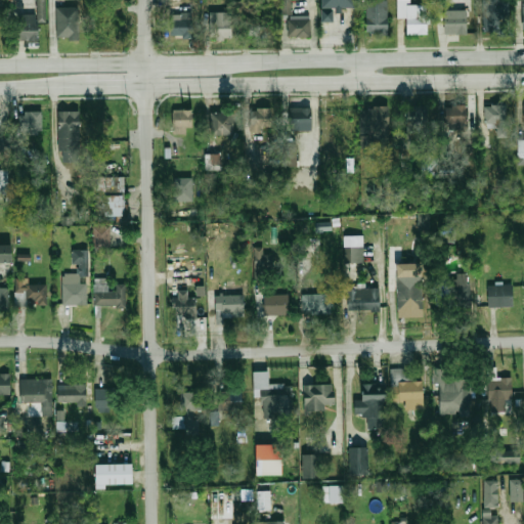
[(37,20),(46,20),(45,0),(36,0),(37,14),(17,14),(18,40),(37,40),(37,20)]
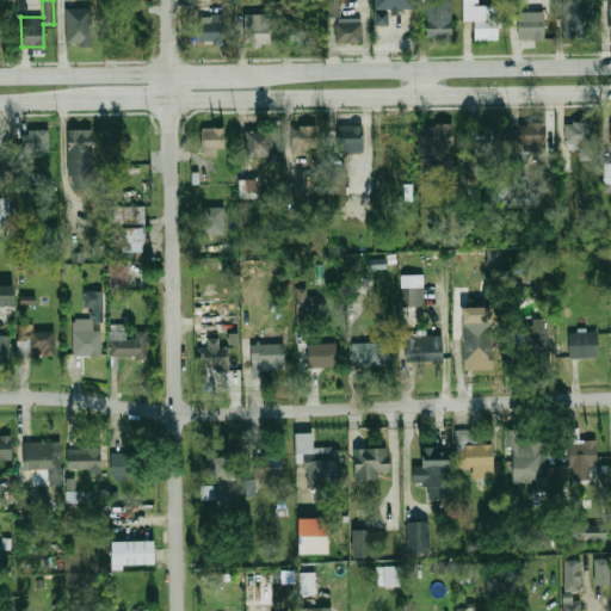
[(326,0),(327,18),(340,17),(338,0),(326,0)]
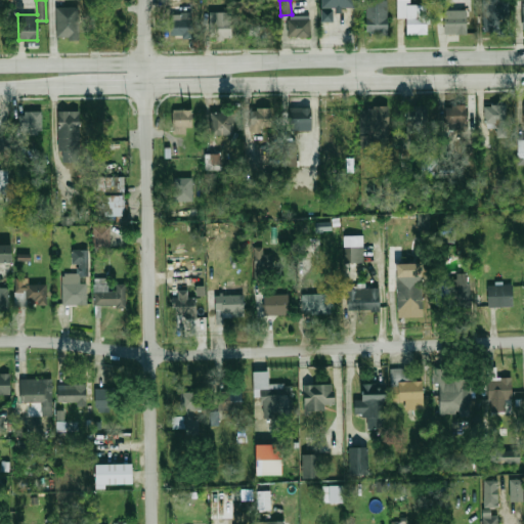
[(388,34),(388,0),(365,0),(365,34),(388,34)]
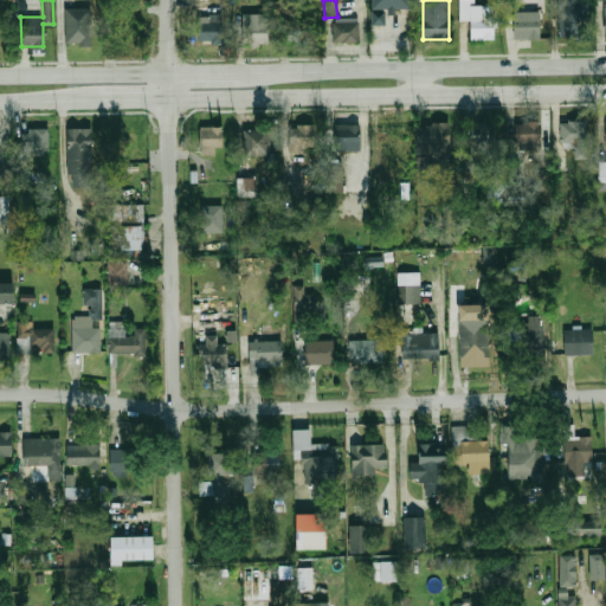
[(496,40),(496,5),(476,5),(476,0),(459,0),(461,20),(470,20),(470,40),(496,40)]
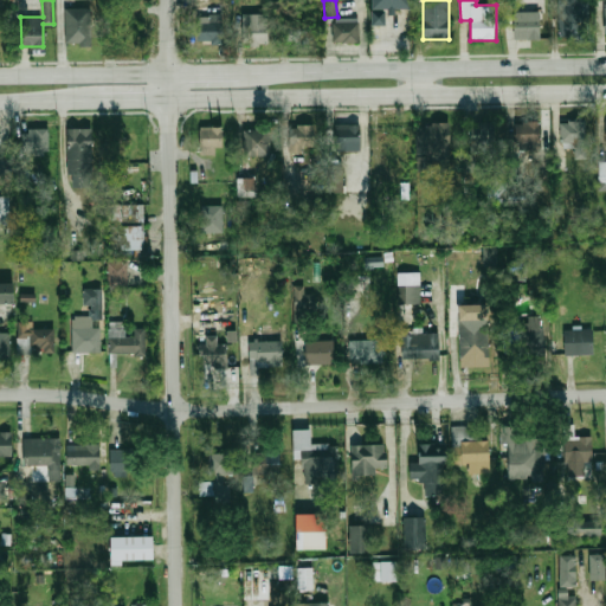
[(588,0),(559,0),(559,37),(588,37),(588,0)]
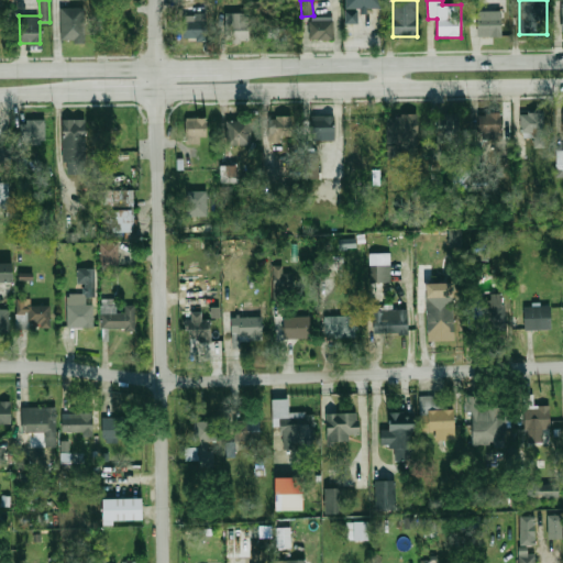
[(85,42),(85,7),(61,7),(61,42),(85,42)]
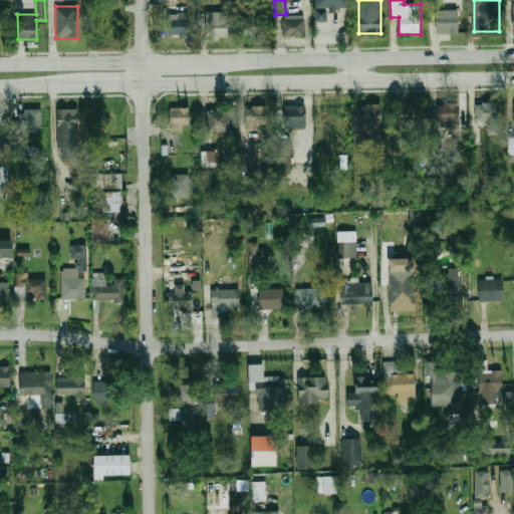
[(313,8),(325,8),(325,20),(313,20),(313,8)]
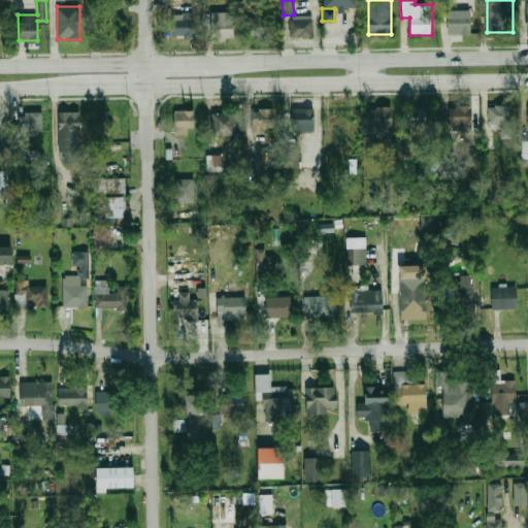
[(447,31),(470,32),(470,12),(448,11),(447,31)]
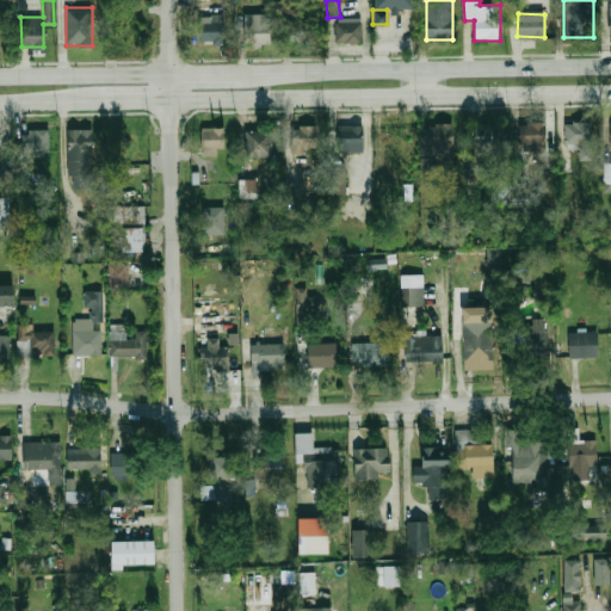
[(198,41),(198,14),(223,14),(223,41),(198,41)]
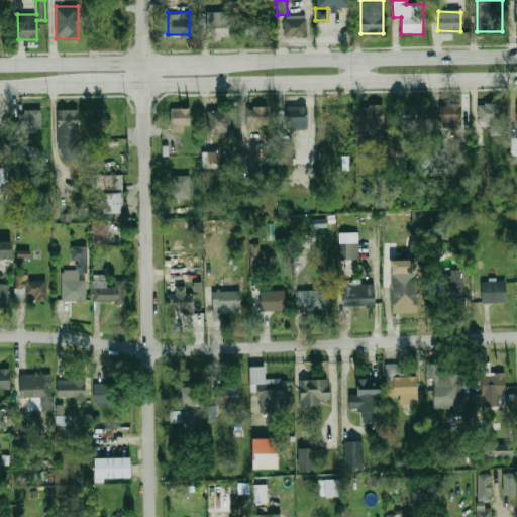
[(207,17),(207,36),(228,36),(228,17),(207,17)]
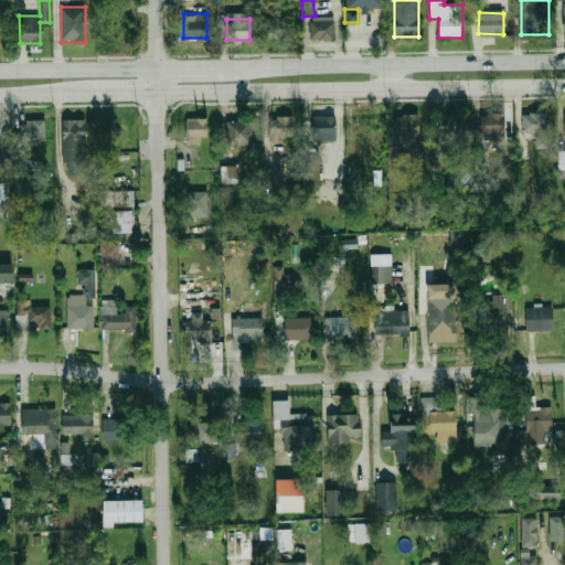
[(290,40),(290,20),(267,20),(267,40),(290,40)]
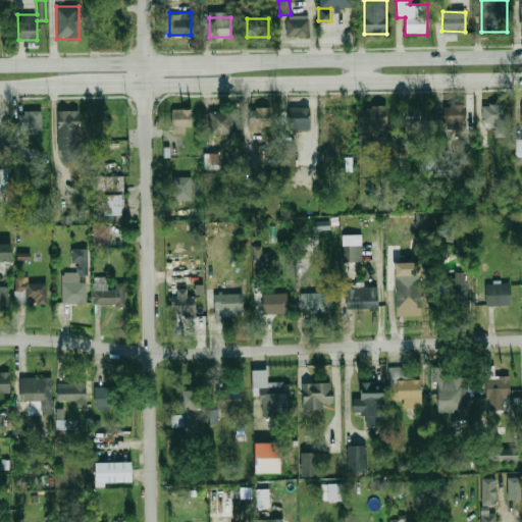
[(309,36),(309,19),(285,19),(285,36),(309,36)]
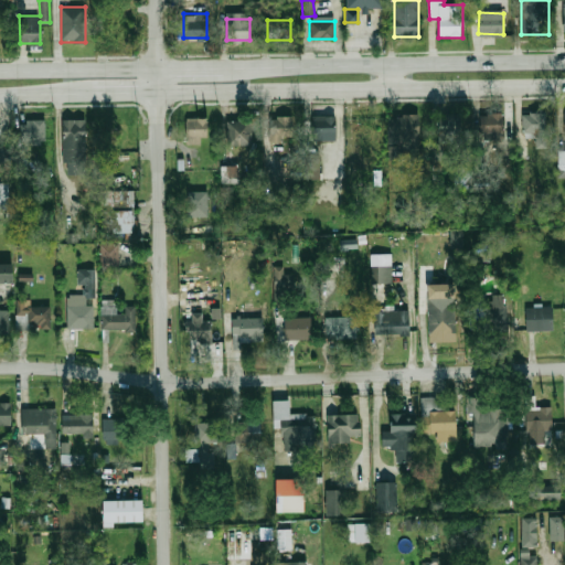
[(436,114),(436,159),(446,159),(446,144),(461,144),(461,114),(436,114)]
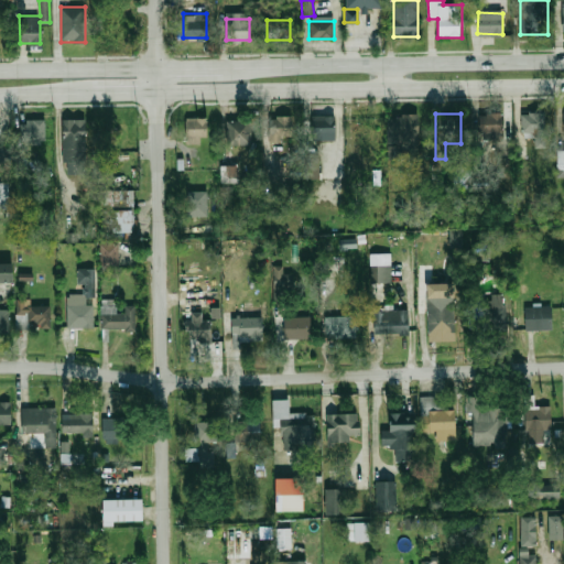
[(502,138),(502,114),(478,114),(478,138),(502,138)]
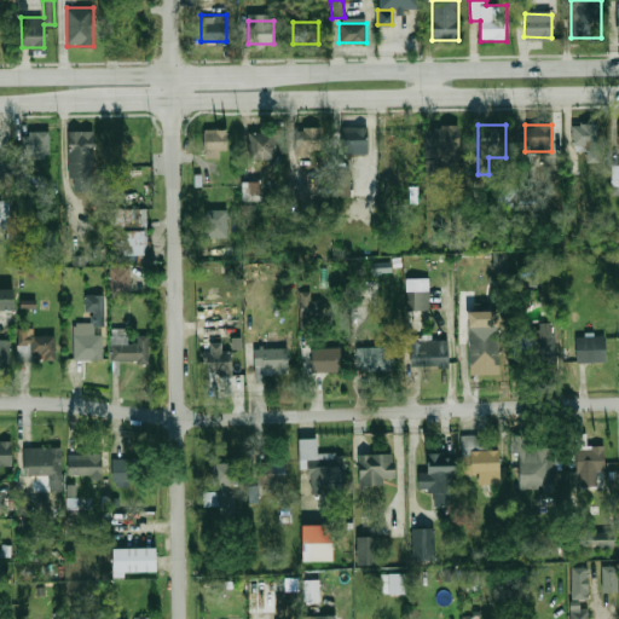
[(576,151),(596,151),(596,125),(576,125),(576,151)]
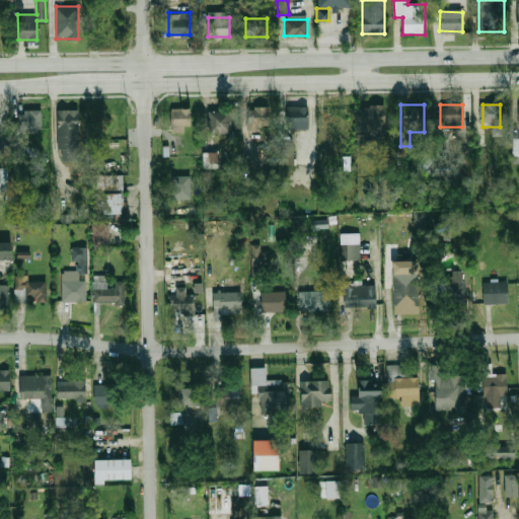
[(348,137),(348,105),(326,105),(326,137),(348,137)]
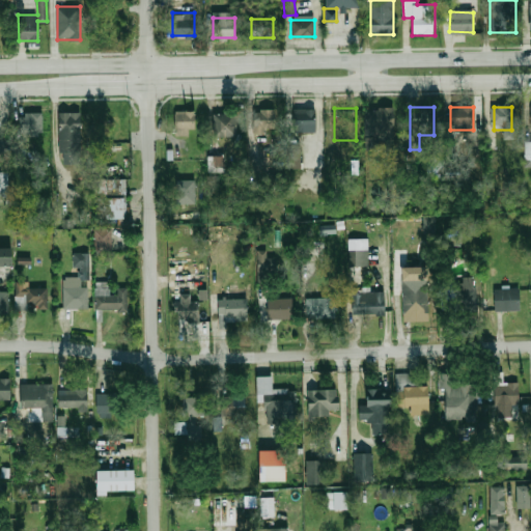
[(370,140),(395,140),(395,108),(370,108),(370,140)]
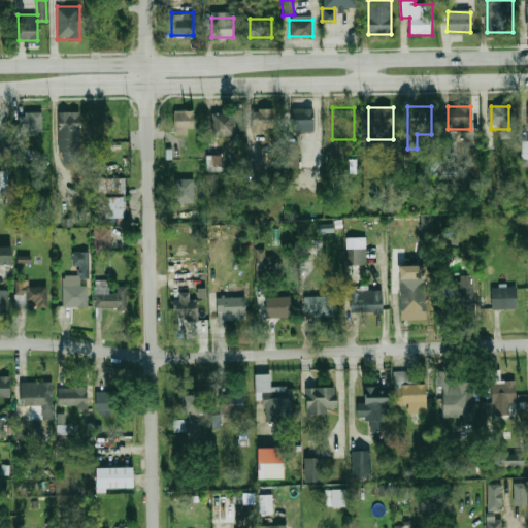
[(292,108),(292,131),(314,131),(314,108),(292,108)]
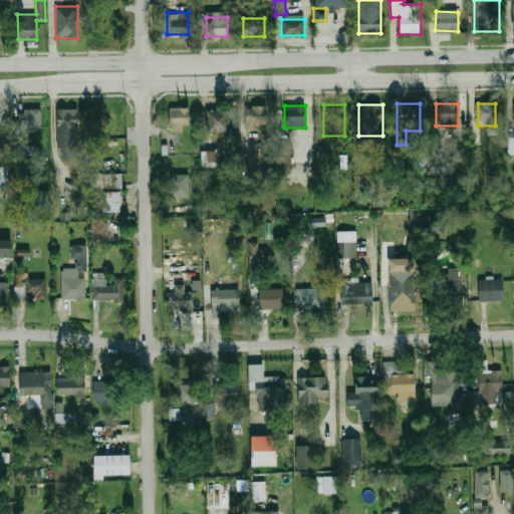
[(245,125),(267,125),(267,106),(245,106),(245,125)]
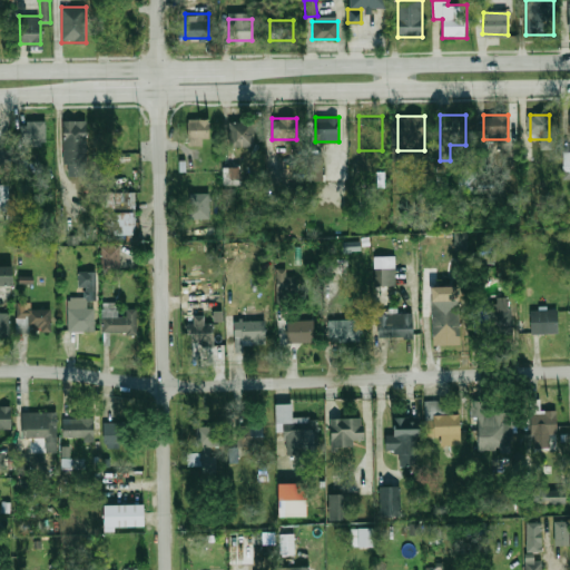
[(187,119),(187,145),(208,145),(208,119),(187,119)]
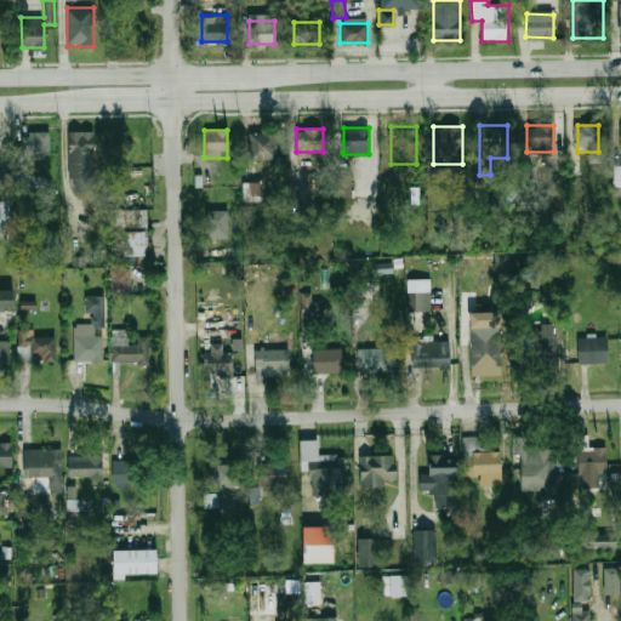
[(93,191),(93,131),(70,131),(70,191),(93,191)]
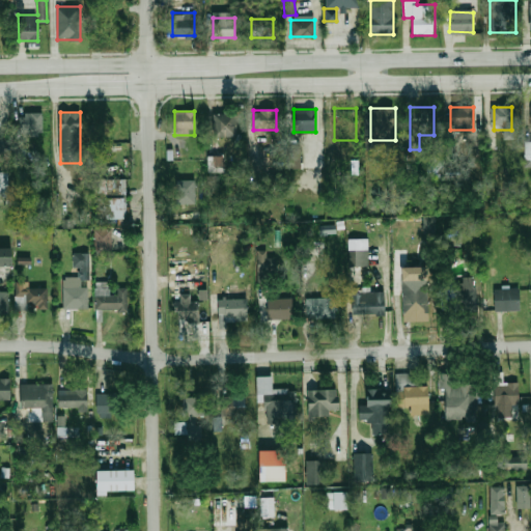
[(236,113),(214,113),(214,137),(236,137),(236,113)]
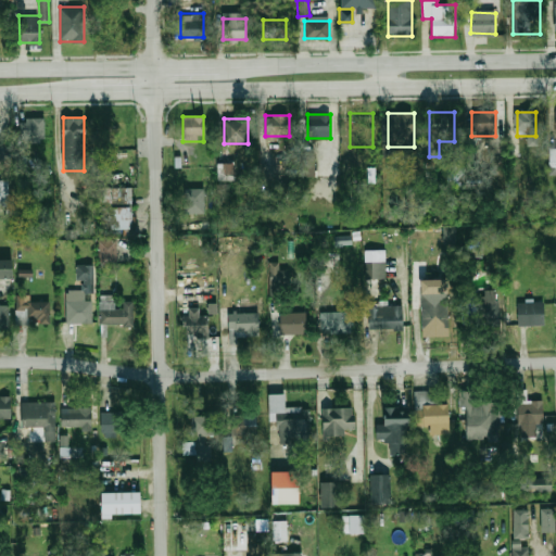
[(20,119),(20,141),(45,141),(45,119),(20,119)]
